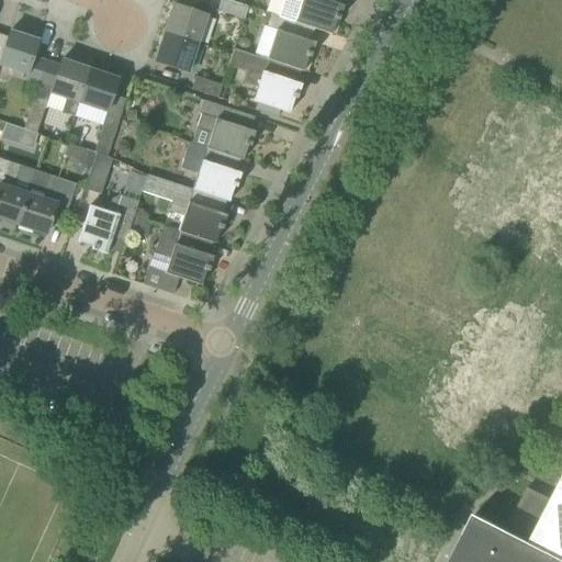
[(221,0),(217,12),(238,19),(244,20),(247,8),(224,0),(221,0)]
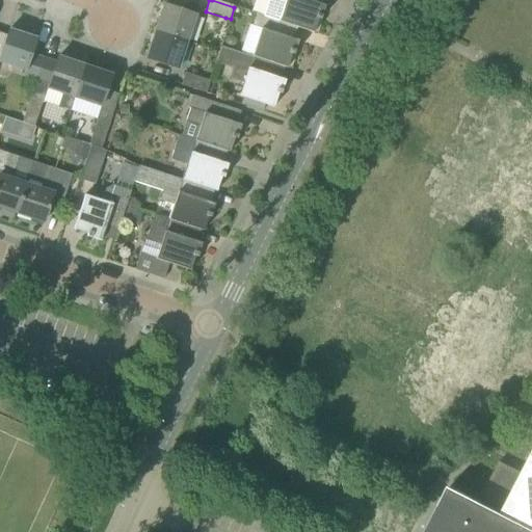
[(280,22),(291,26),(313,33),(318,19),(320,20),(325,6),(310,1),(310,0),(262,0),(263,0),(285,7),(280,22)]
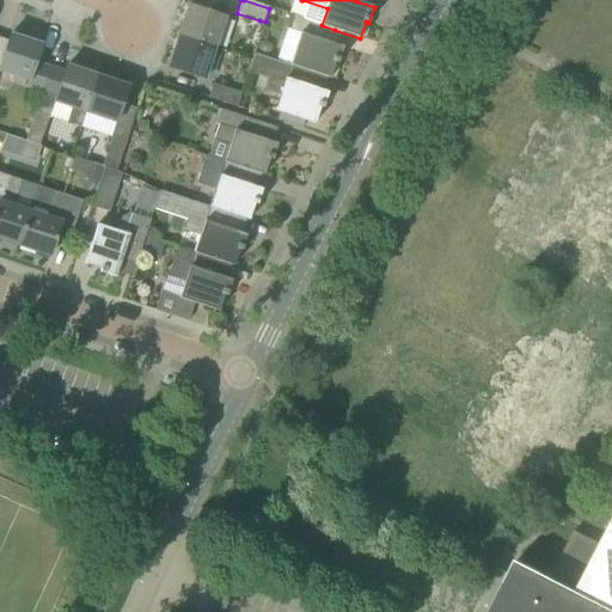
[(214,48),(216,41),(225,18),(189,6),(183,23),(182,23),(178,31),(179,32),(178,36),(214,48)]
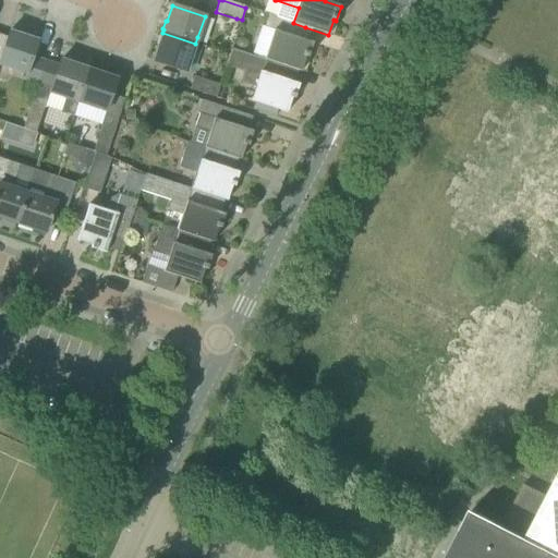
[(301,39),(305,27),(293,23),(275,17),(267,15),(263,28),(273,32),(264,59),(288,68),(301,72),(305,57),(308,58),(313,44),(301,39)]
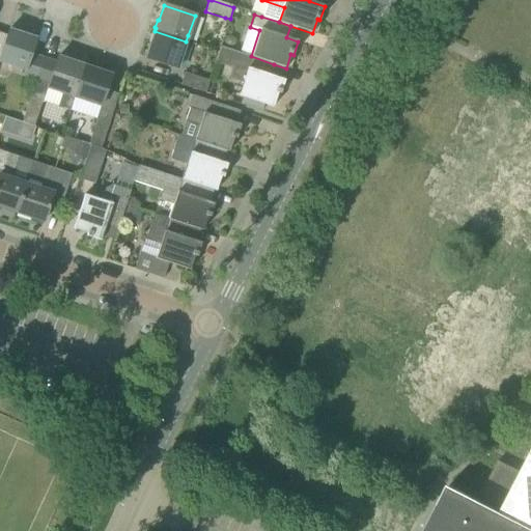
[(21,76),(35,81),(43,59),(31,55),(36,39),(31,37),(31,36),(24,34),(24,35),(8,30),(7,35),(0,33),(0,61),(25,70),(21,76)]
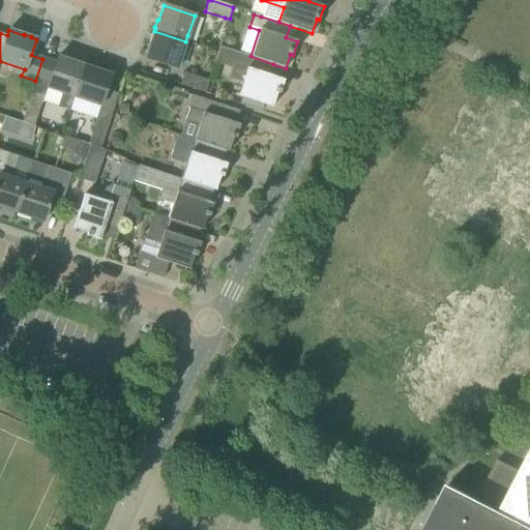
[(177,68),(183,49),(185,41),(154,31),(153,36),(151,35),(149,42),(151,43),(146,58),(177,68)]
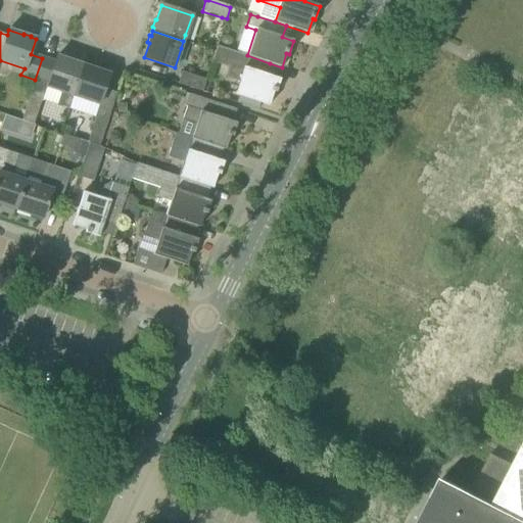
[(266,75),(270,63),(247,55),(244,54),(241,67),(243,68),(235,95),(241,97),(238,104),(257,110),(260,103),(269,106),(274,92),(276,93),(280,79),(266,75)]
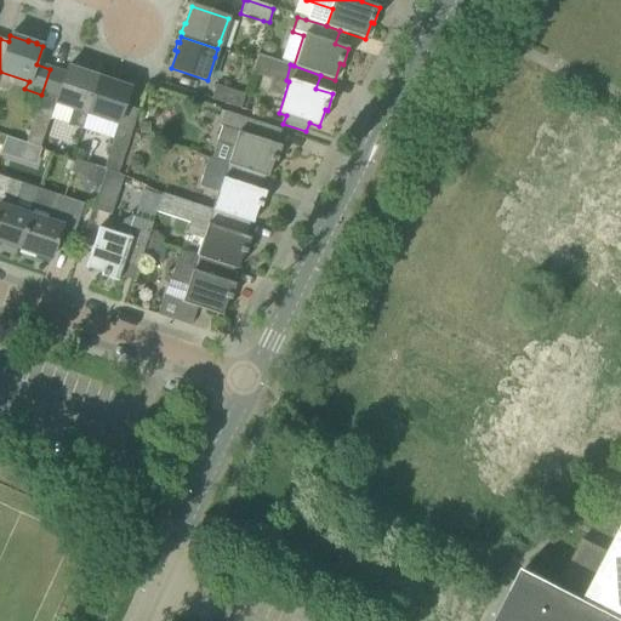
[(66,74),(50,69),(41,95),(35,114),(50,119),(56,102),(74,108),(68,125),(83,130),(89,113),(86,113),(98,78),(93,77),(95,74),(86,72),(85,73),(68,67),(66,74)]
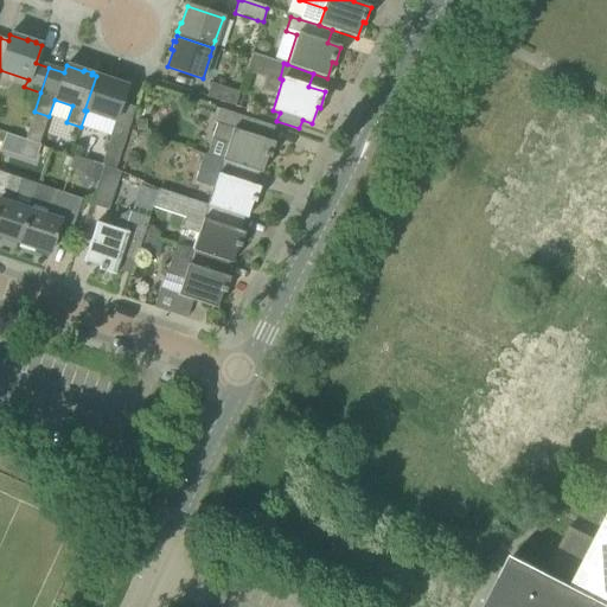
[(101,77),(96,76),(84,110),(87,110),(115,120),(127,87),(110,81),(110,78),(102,76),(101,77)]
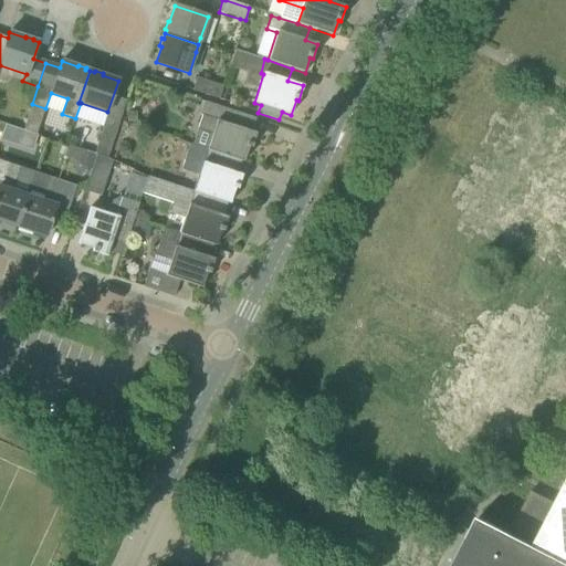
[(197,79),(192,91),(219,100),(223,87),(197,79)]
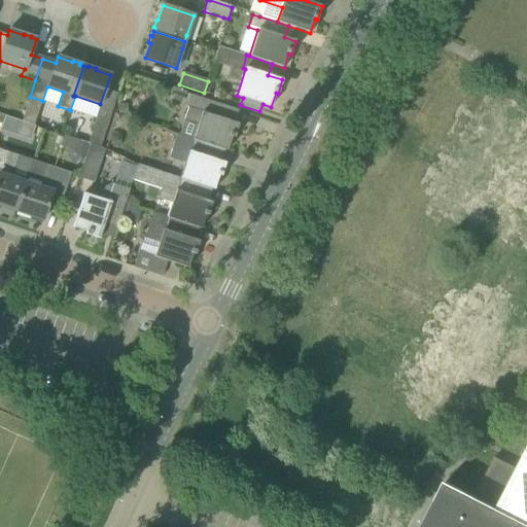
[(238,110),(190,95),(186,108),(187,108),(183,120),(199,126),(195,139),(195,140),(214,147),(227,151),(232,137),(235,138),(239,125),(223,119),(227,108),(238,111),(238,110)]
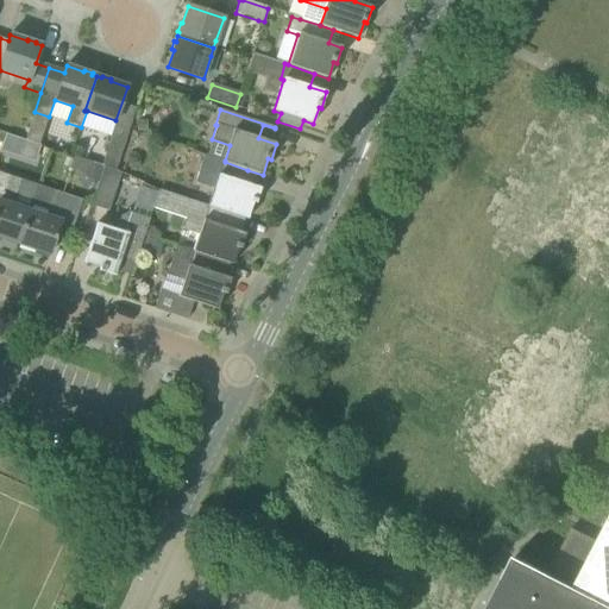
[(33,113),(24,142),(38,146),(48,118),(33,113)]
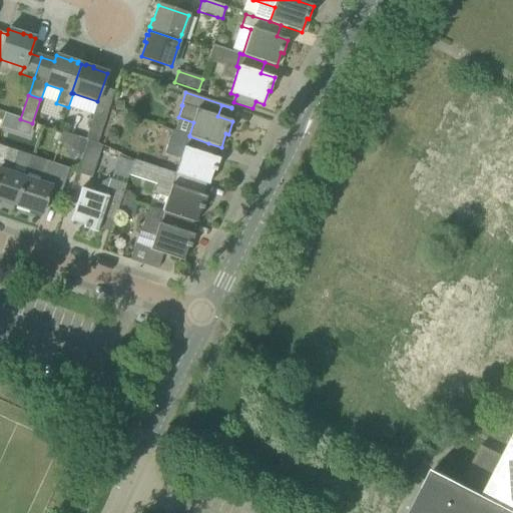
[(0,126),(0,128),(15,133),(20,119),(4,114),(0,126)]
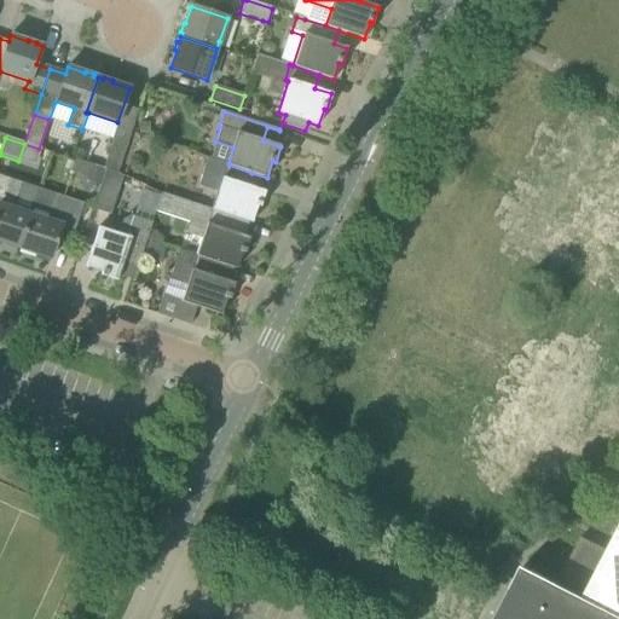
[(103,171),(105,172),(117,175),(127,146),(113,142),(103,169),(103,171)]
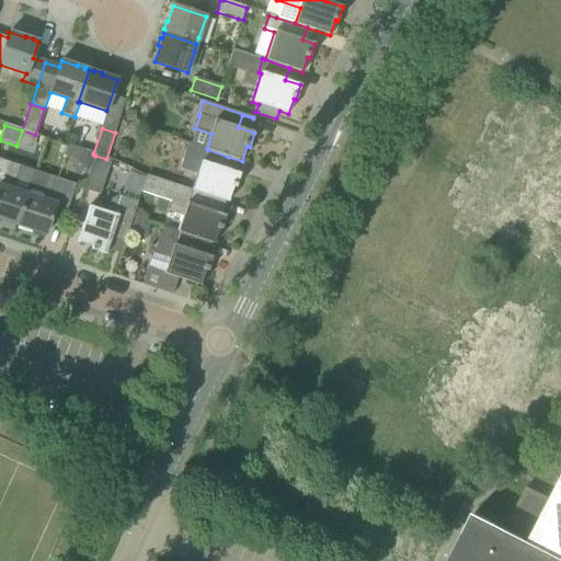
[(225,169),(228,157),(207,149),(207,148),(196,145),(196,146),(186,142),(178,169),(197,175),(193,190),(215,198),(228,203),(233,187),(236,189),(241,173),(225,169)]
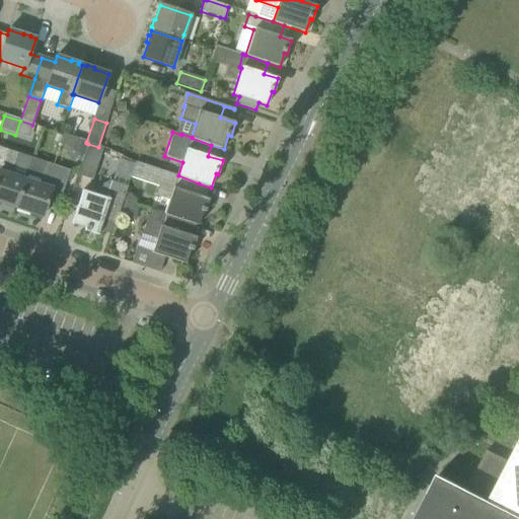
[(88,144),(86,143),(86,142),(77,139),(73,153),(83,156),(88,144)]
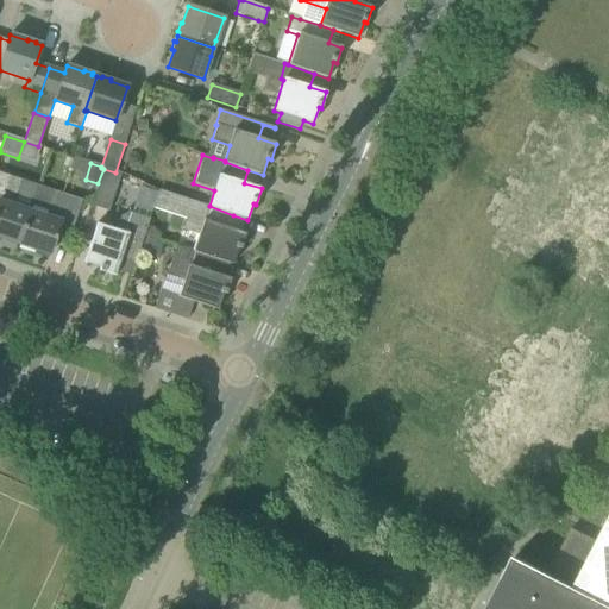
[(115,173),(104,169),(98,183),(90,207),(108,213),(121,174),(115,173)]
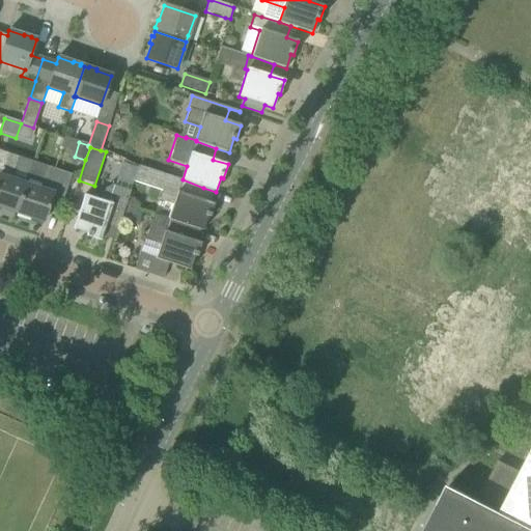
[(19,157),(1,151),(0,150),(0,206),(17,213),(26,183),(11,178),(19,157)]
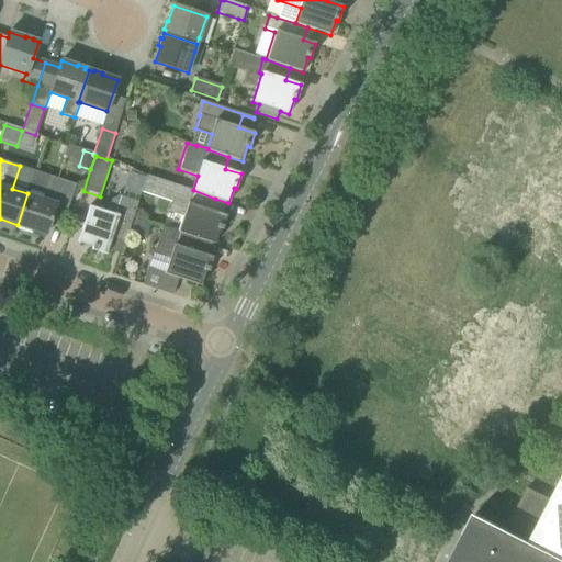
[(76,184),(51,176),(44,199),(27,193),(18,225),(46,235),(55,208),(67,212),(76,184)]
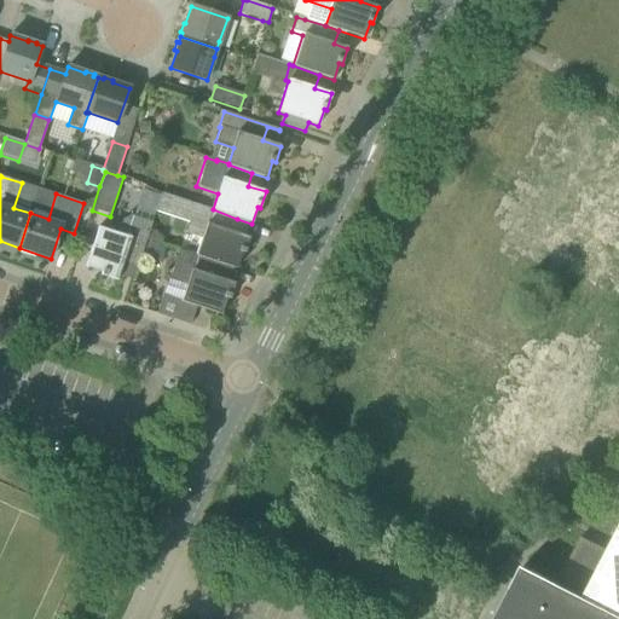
[(197,256),(221,264),(236,268),(242,253),(246,254),(250,237),(232,232),(237,219),(213,209),(207,208),(207,209),(161,194),(155,213),(187,224),(184,235),(203,241),(197,256)]
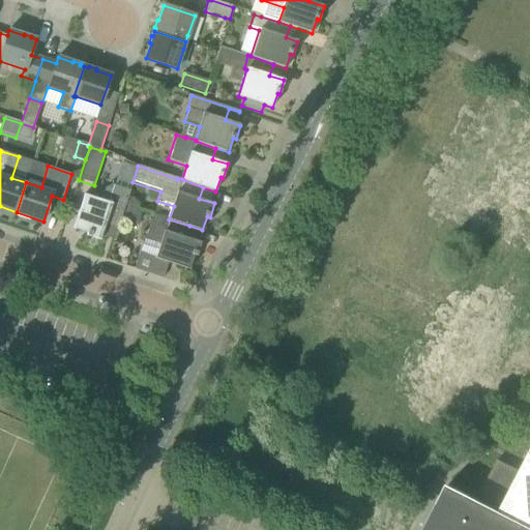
[(102,234),(115,238),(126,204),(114,200),(112,204),(85,194),(74,229),(87,234),(86,236),(100,240),(102,234)]
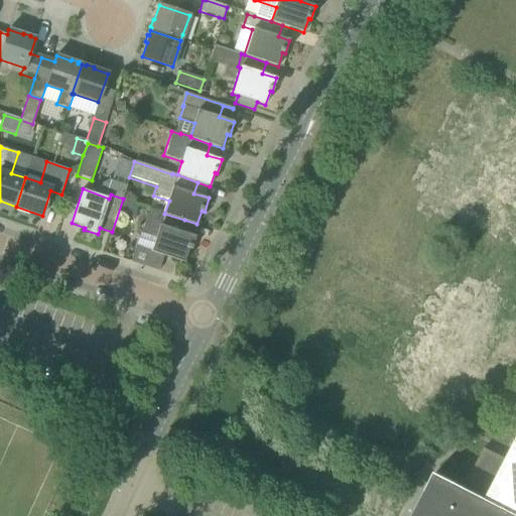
[(181,232),(184,220),(164,214),(149,209),(141,233),(156,238),(152,251),(136,245),(131,262),(159,271),(163,256),(184,263),(188,249),(191,250),(196,236),(181,232)]
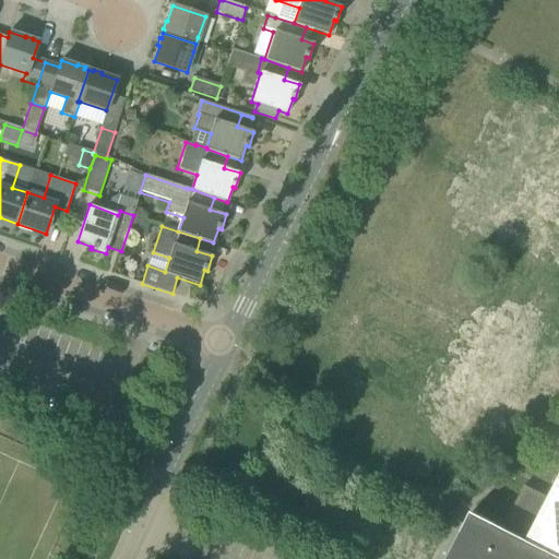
[(558,558),(558,478),(549,498),(525,486),(503,528),(473,512),(448,558),(558,558)]
